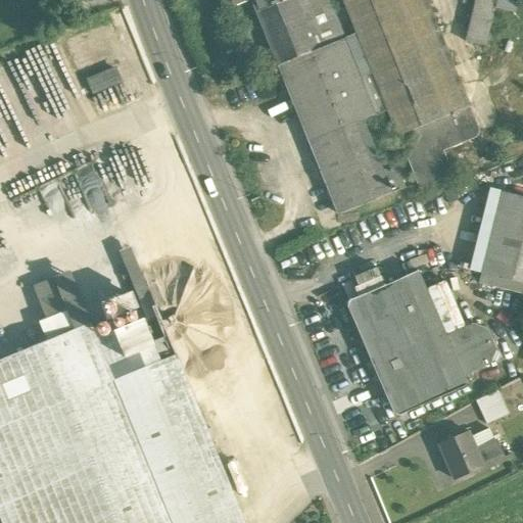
[(252,0),(275,54),(289,48),(293,59),(318,50),(317,49),(297,0),(252,0)]
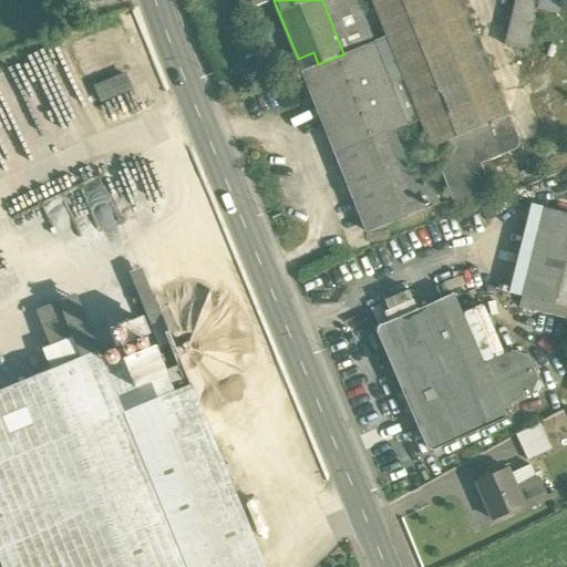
[(322,0),(343,53),(374,41),(358,0),(322,0)]
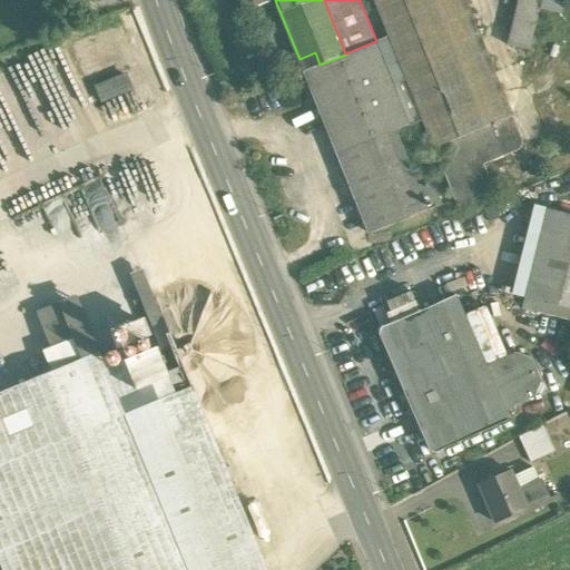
[(465,0),(374,0),(389,37),(406,79),(434,148),(492,125),(512,117),(465,0)]
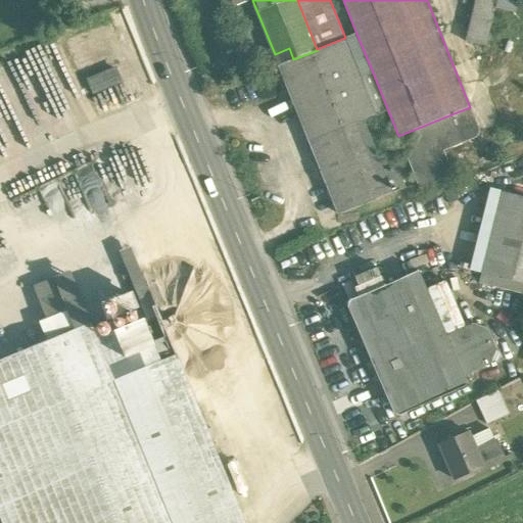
[(475,0),(471,19),(491,25),(496,0),(475,0)]
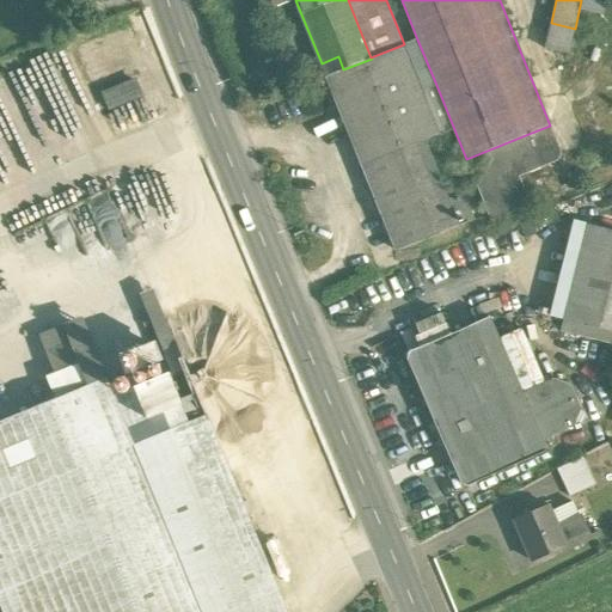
[(575,29),(551,23),(545,47),(569,53),(575,29)]
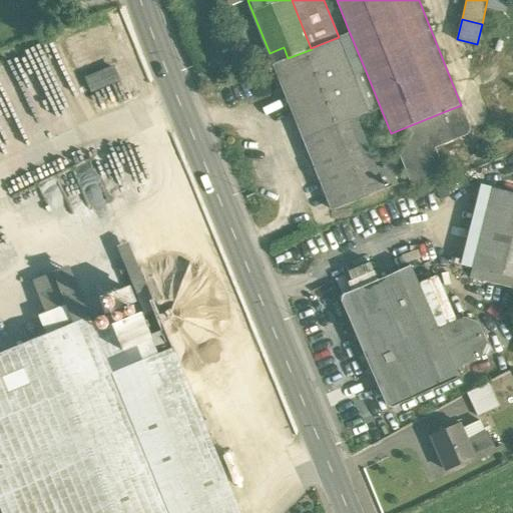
[(350,33),(339,37),(355,75),(366,71),(350,33)]
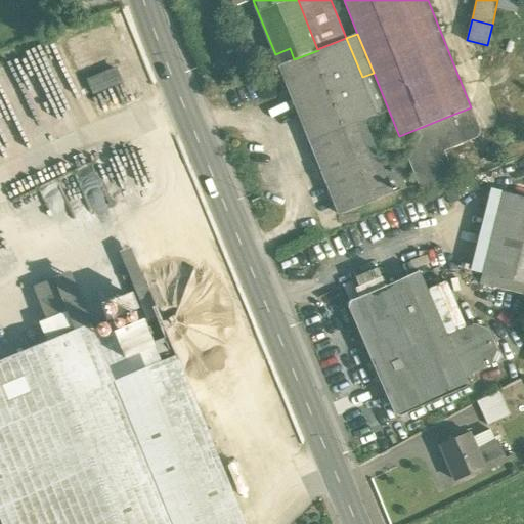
[(346,38),(317,49),(318,50),(294,59),(279,66),(310,141),(363,121),(377,115),(362,77),(346,38)]
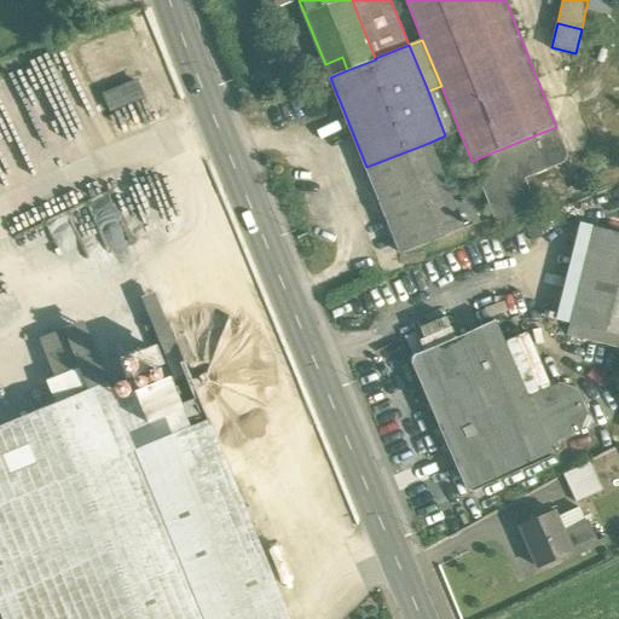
[(136,80),(104,93),(110,108),(142,96),(136,80)]
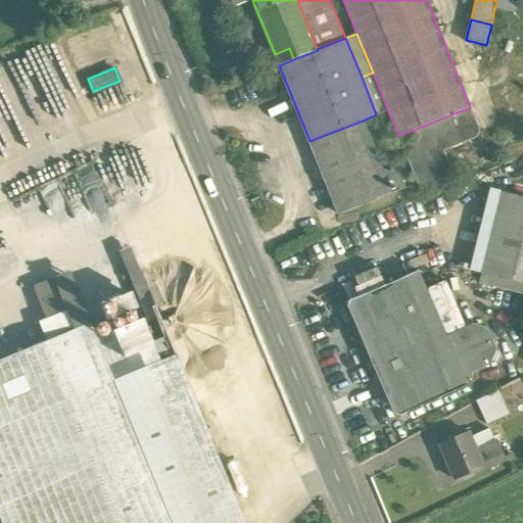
[(470,107),(452,114),(463,143),(474,138),(476,137),(478,135),(479,131),(478,128),(470,107)]
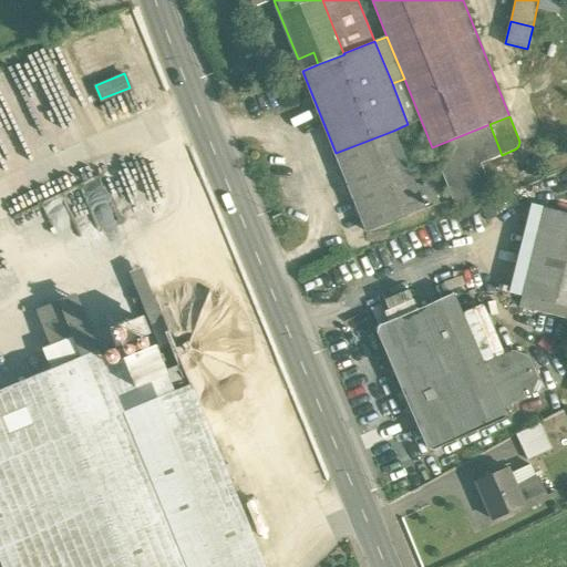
[(490,124),(432,147),(455,205),(492,191),(481,164),(502,155),(490,124)]
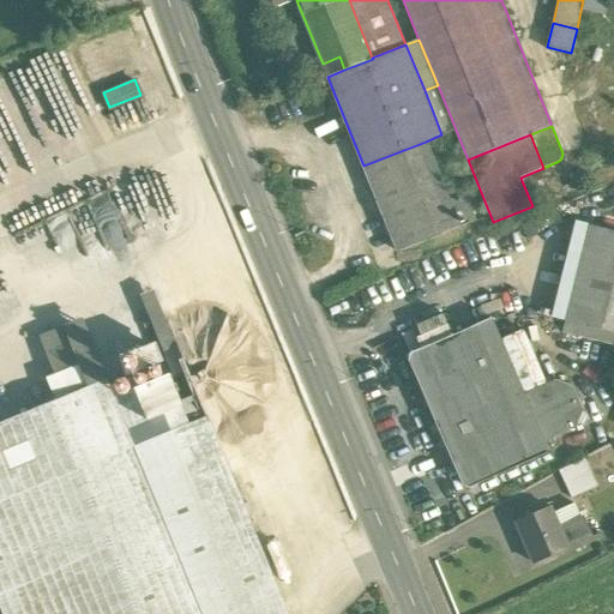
[(426,142),(363,166),(398,252),(461,228),(449,197),(426,142)]
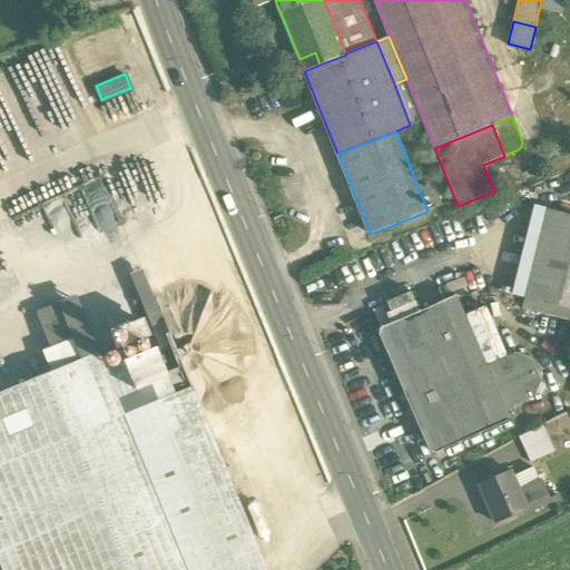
[(442,205),(431,176),(416,183),(428,212),(442,205)]
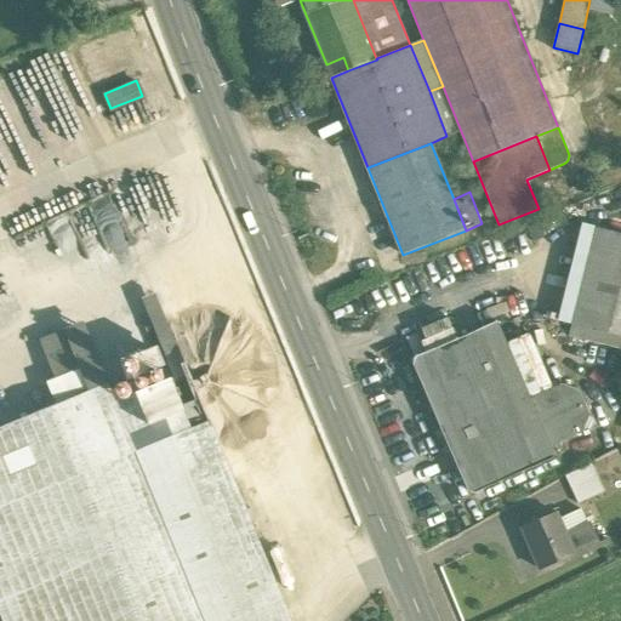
[(620,232),(597,227),(573,325),(620,336),(620,232)]
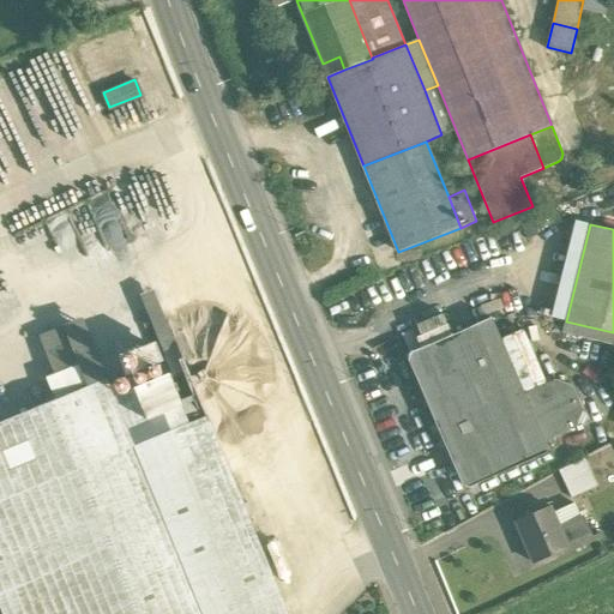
[(163,288),(149,295),(162,326),(178,319),(163,288)]
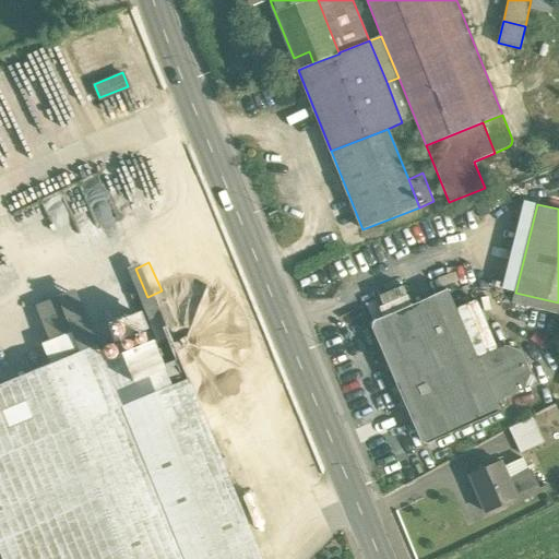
[(450,293),(370,325),(420,447),(500,413),(496,404),(522,393),(528,377),(523,359),(507,353),(479,364),(450,293)]
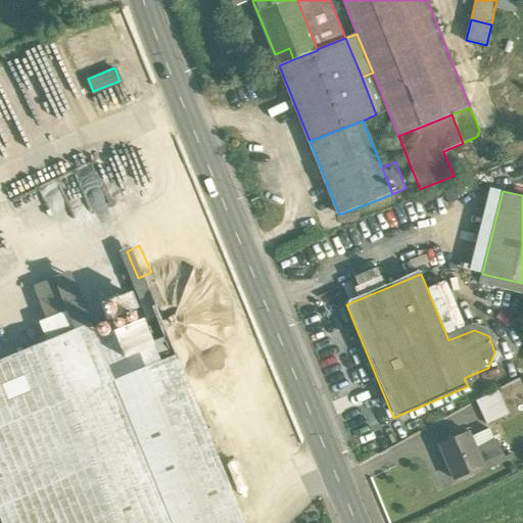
[(155,301),(110,321),(132,373),(177,353),(164,326),(174,323),(171,316),(162,320),(155,301)]
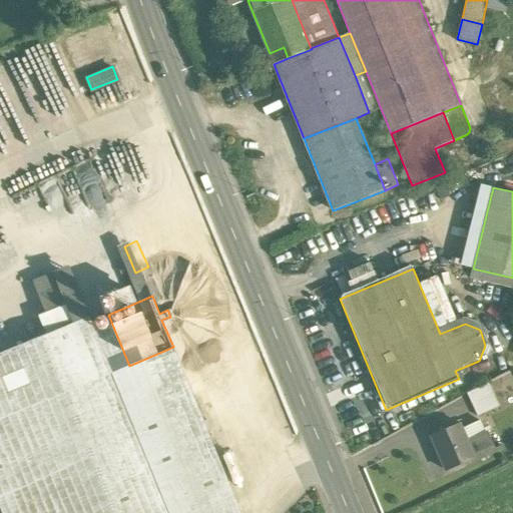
[(129,366),(111,373),(87,316),(0,351),(0,497),(6,512),(240,512),(179,366),(180,366),(173,347),(129,366)]
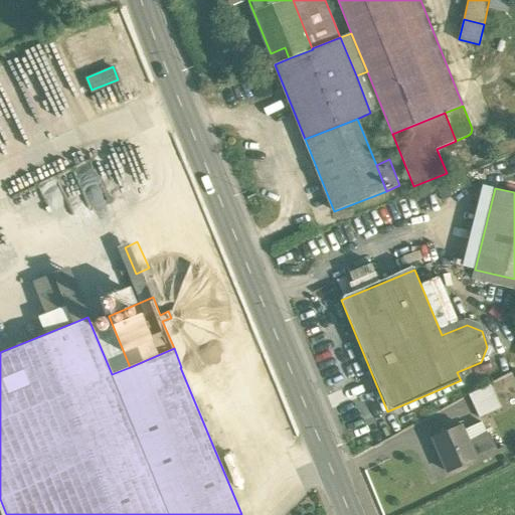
[(490,384),(469,394),(479,417),(501,407),(490,384)]
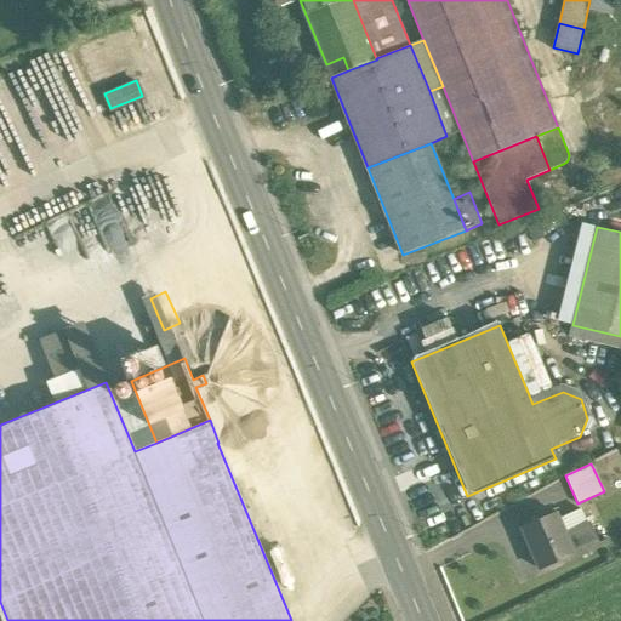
[(545,510),(536,513),(539,520),(547,517),(545,510)]
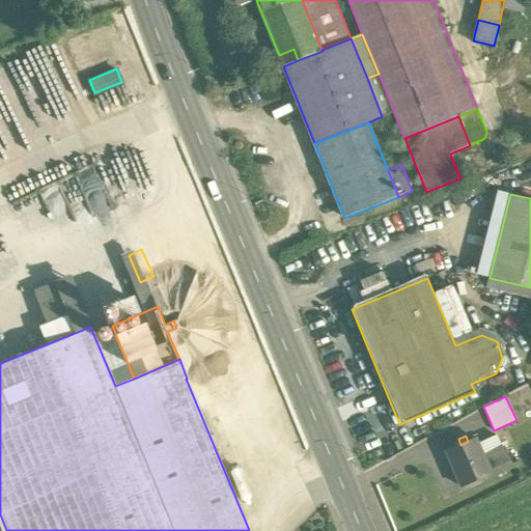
[(460,445),(446,451),(460,486),(491,473),(482,452),(476,439),(468,442),(460,445)]
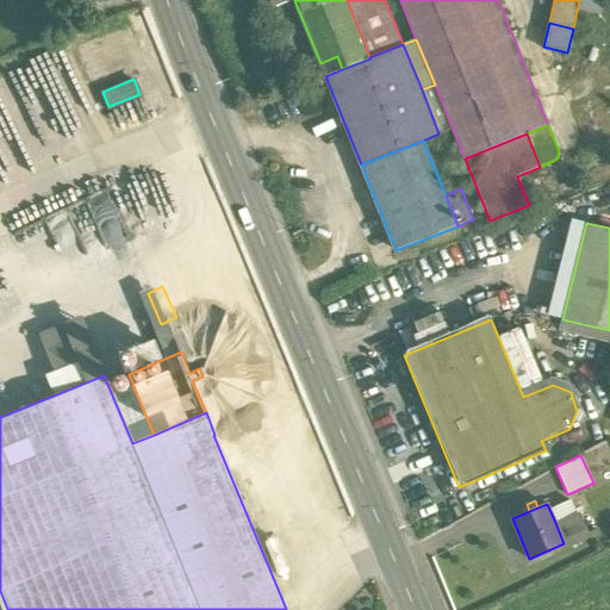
[(577,509),(554,520),(564,543),(587,534),(577,509)]
